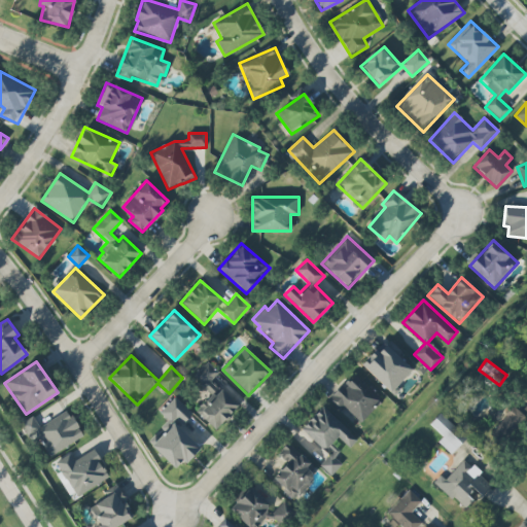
[(195,377),(212,393),(196,412),(215,430),(239,406),(212,381),(219,373),(208,362),(195,377)]
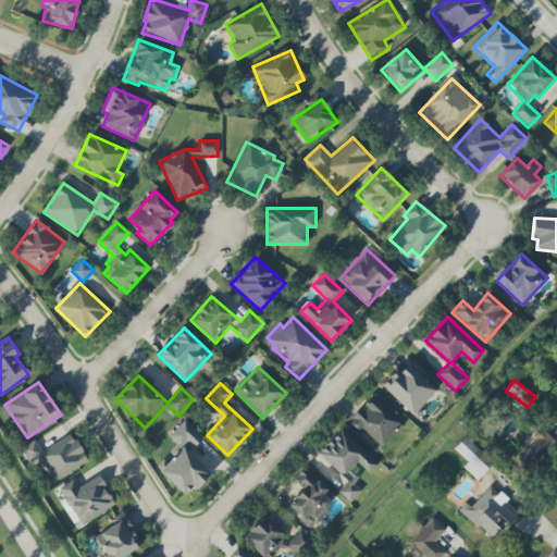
[(359,434),(363,430),(382,447),(405,423),(374,395),(347,423),(359,434)]
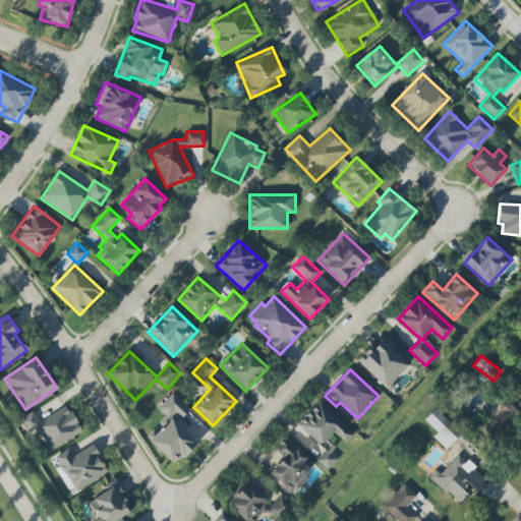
[(190,409),(172,393),(159,408),(168,417),(173,412),(181,419),(190,409)]
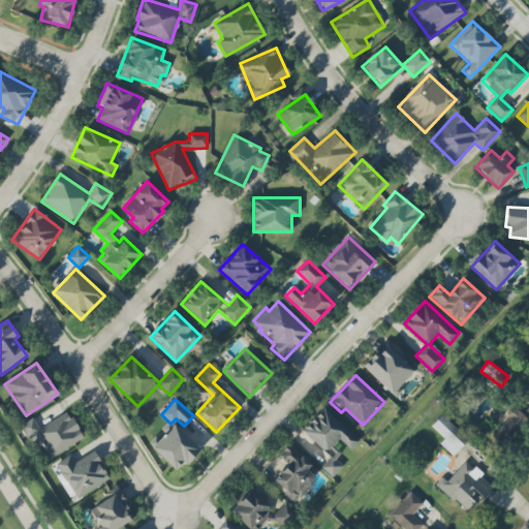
[(359,441),(323,408),(302,431),(325,453),(338,438),(350,450),(359,441)]
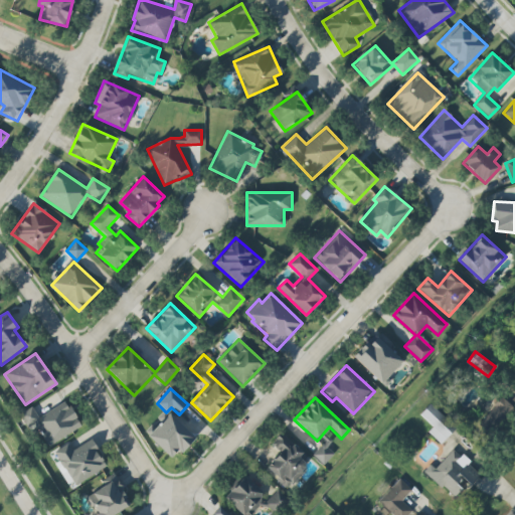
[(514,410),(514,409),(502,398),(482,420),(495,433),(514,410)]
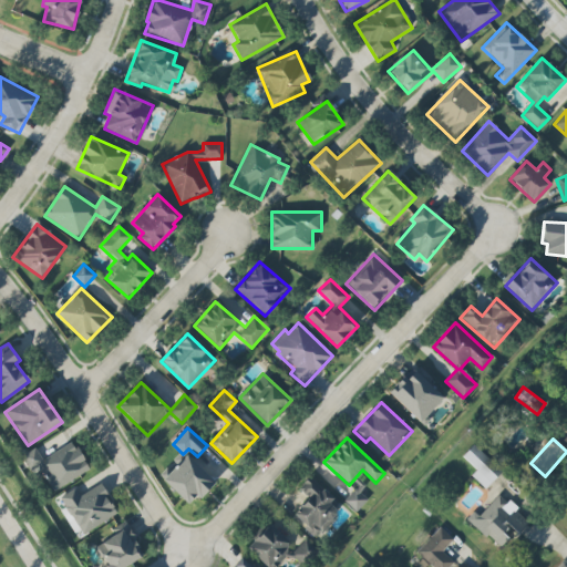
[(90,471),(73,442),(42,460),(35,447),(22,456),(34,477),(42,473),(53,492),(90,471)]
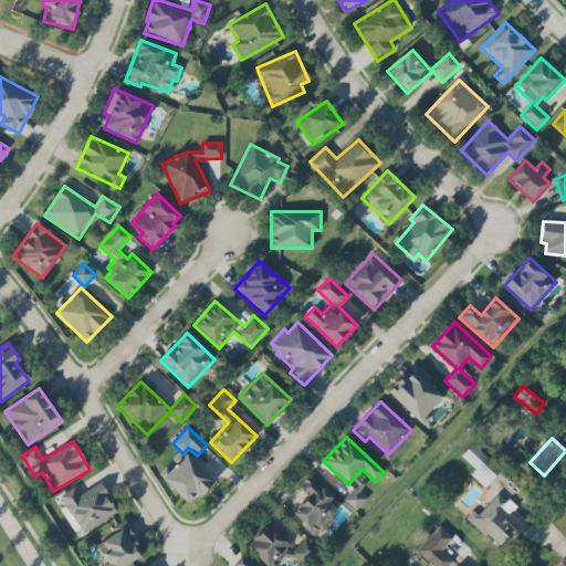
[(475,469),(471,475),(484,489),(501,471),(473,443),(462,456),(475,469)]
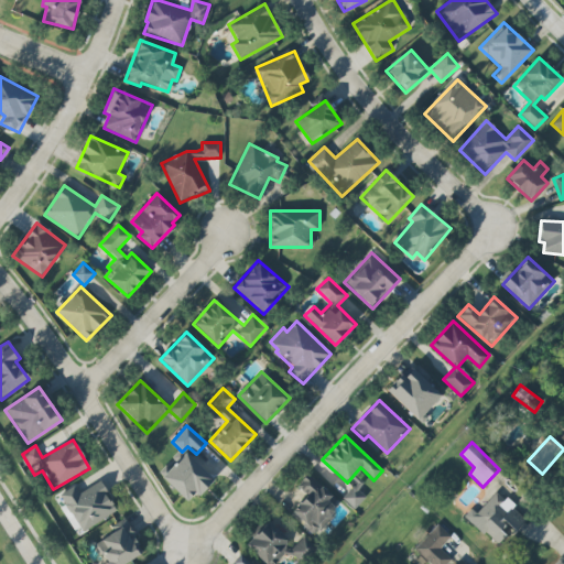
[(162,478),(187,501),(195,494),(199,497),(215,479),(185,453),(162,478)]
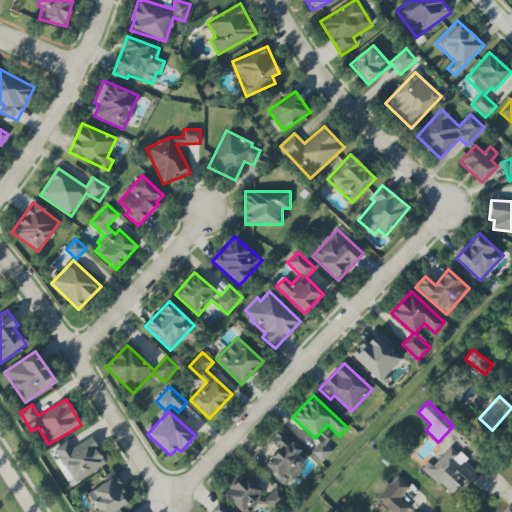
[(301,450),(279,431),(269,442),(278,450),(263,466),(285,486),(306,463),(297,455),(301,450)]
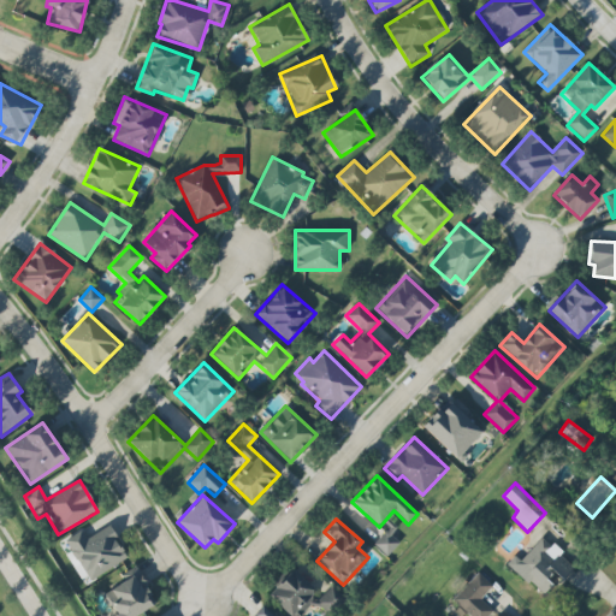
[(89,581),(129,558),(110,525),(87,539),(81,529),(64,539),(89,581)]
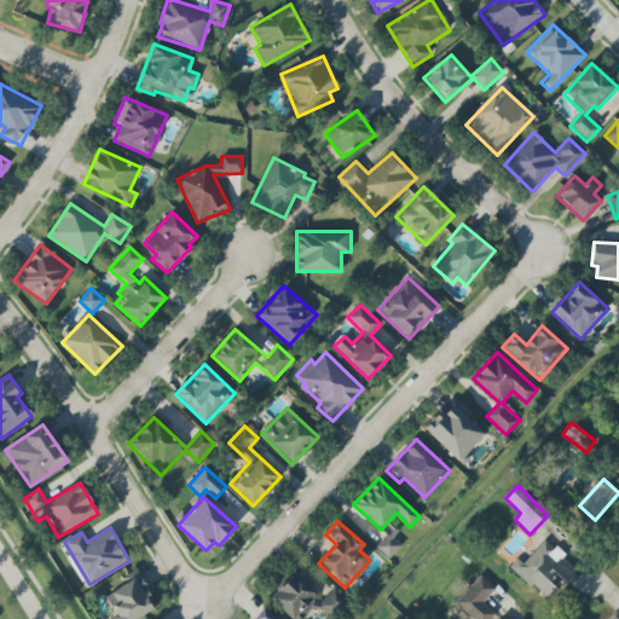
[(401,547),(391,534),(376,548),(388,560),(401,547)]
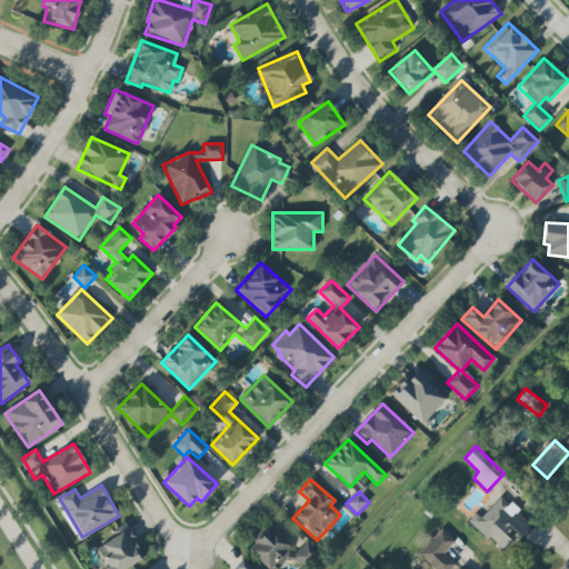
[(481,518),(476,512),(469,520),(501,550),(510,540),(506,536),(511,529),(519,537),(531,525),(501,496),(481,518)]
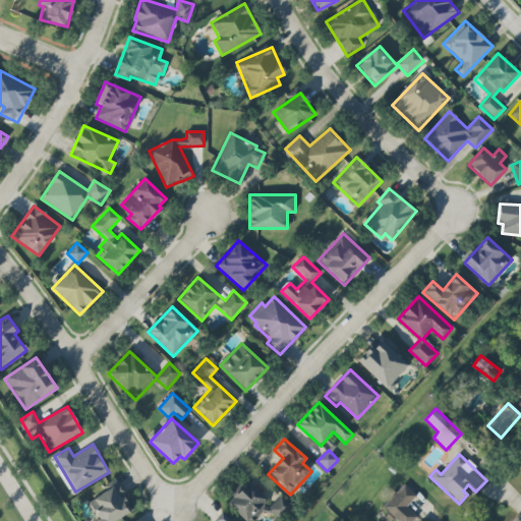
[(102,487),(105,493),(89,502),(99,520),(96,520),(116,520),(133,511),(115,479),(102,487)]
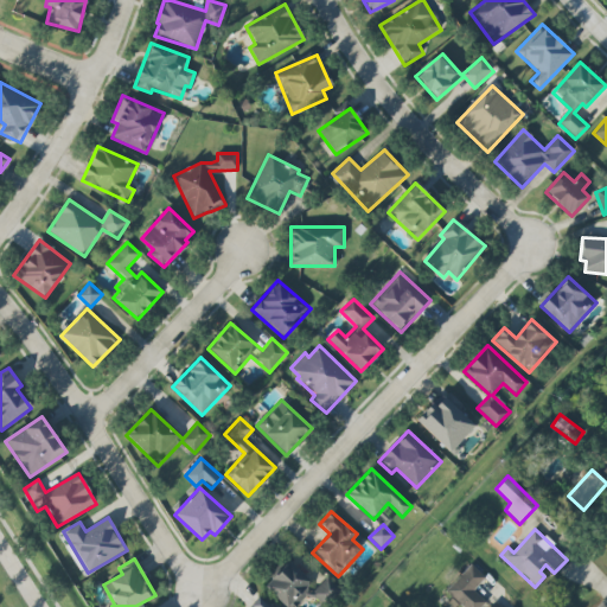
[(264,585),(283,606),(295,606),(311,594),(321,606),(323,606),(340,592),(327,576),(314,588),(291,562),(264,585)]
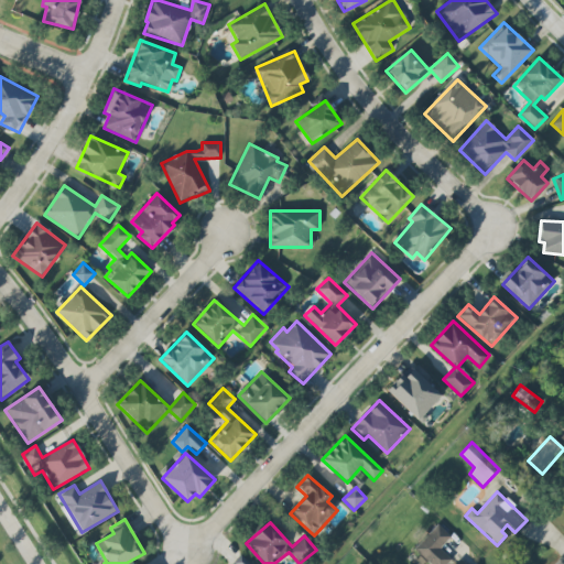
[(447,563),(453,560),(441,549),(452,537),(437,524),(414,550),(430,563),(447,563)]
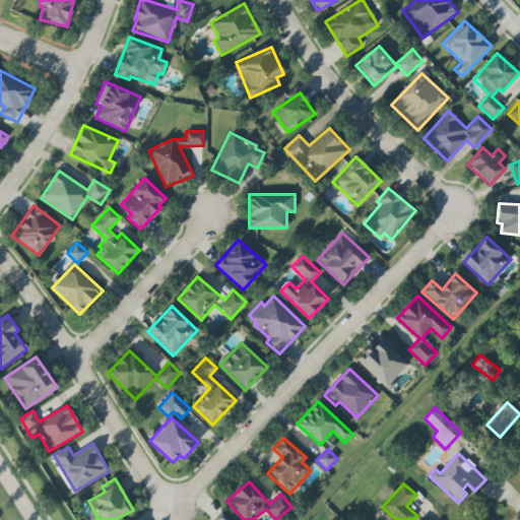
[(233,519),(224,511),(215,519),(233,519)]
